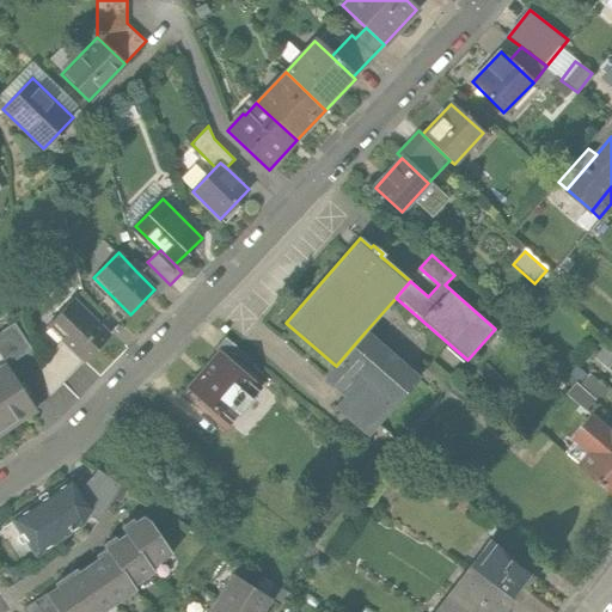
[(160,294),(170,285),(147,262),(147,261),(136,271),(154,289),(160,294)]
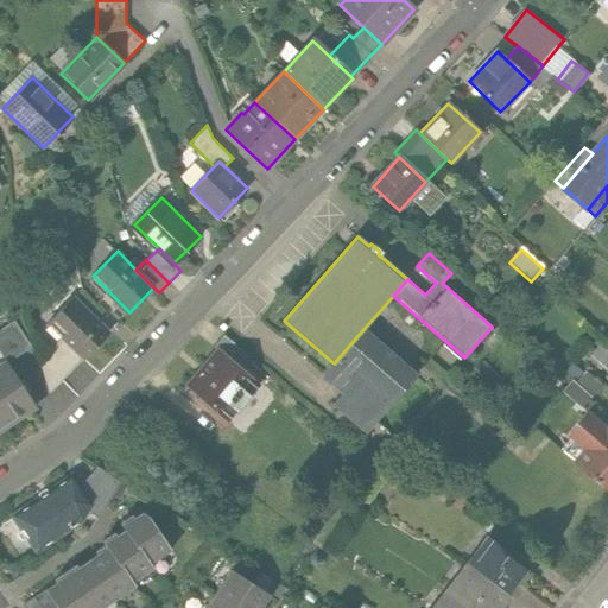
[(49,322),(64,337),(84,358),(111,333),(75,297),(49,322)]
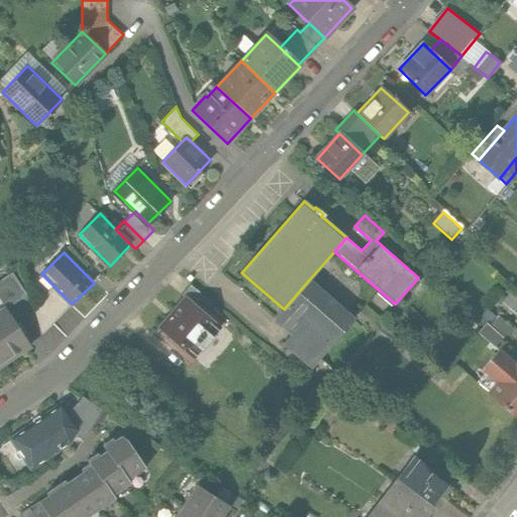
[(12,272),(0,280),(0,299),(6,308),(27,294),(12,272)]
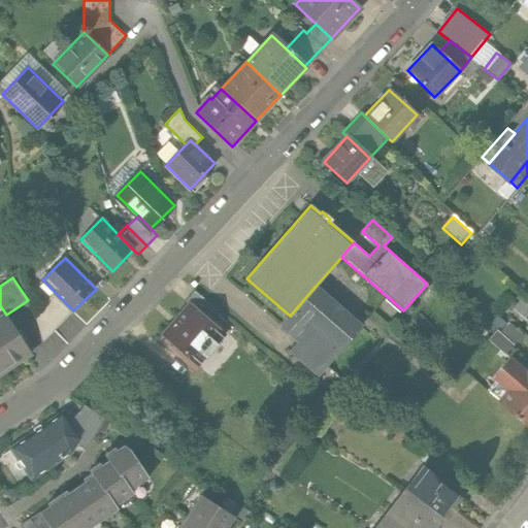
[(290,354),(318,377),(362,326),(316,286),(290,316),(278,329),(297,344),(290,354)]
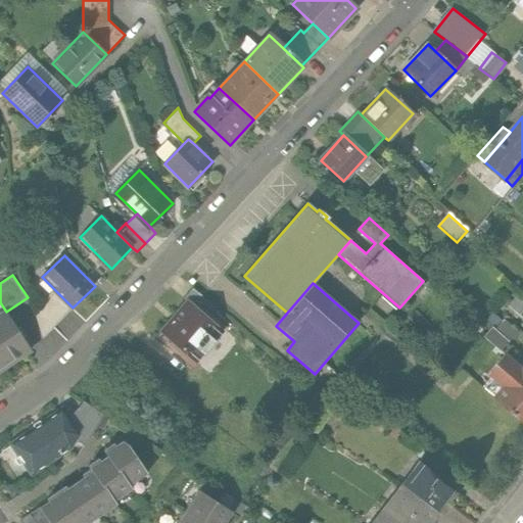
[(35,311),(42,337),(73,307),(55,290),(35,311)]
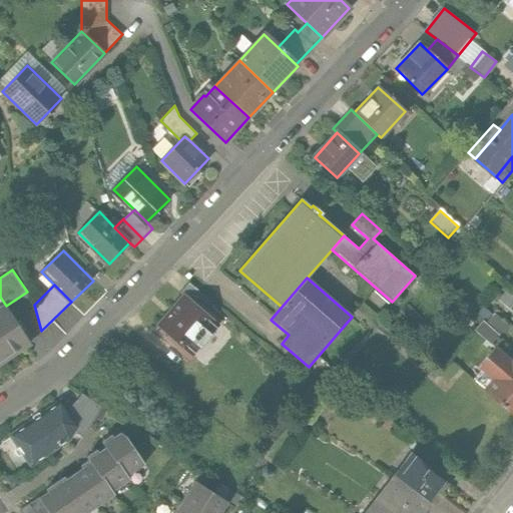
[(179,294),(184,298),(200,313),(209,304),(187,285),(179,294)]
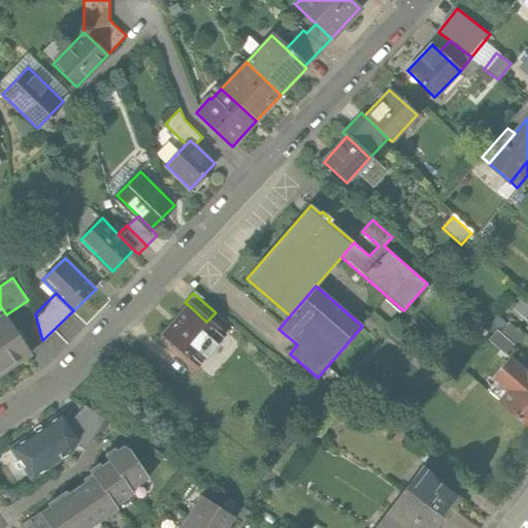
[(190,306),(163,336),(193,362),(219,333),(206,322),(190,306)]
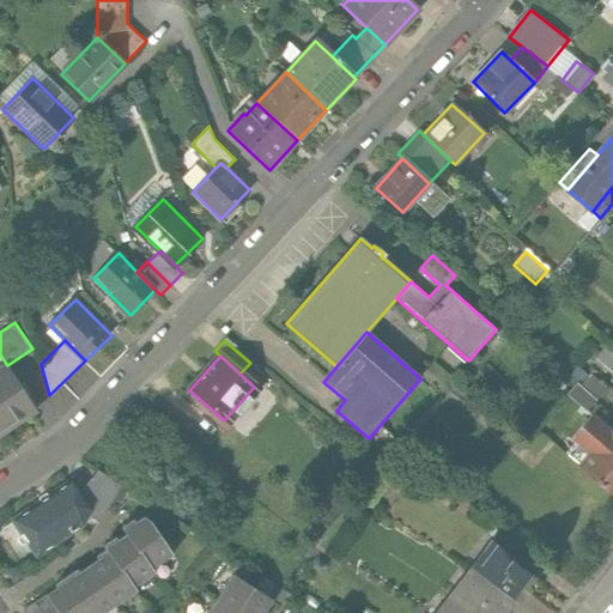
[(4,365),(0,368),(0,435),(35,413),(4,365)]
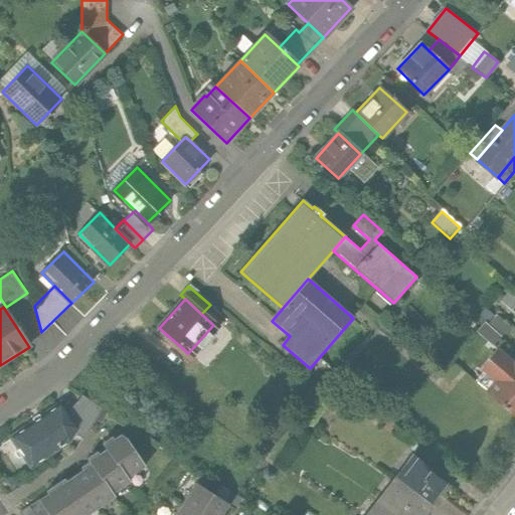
[(514,331),(496,316),(489,325),(514,347),(514,346),(514,331)]
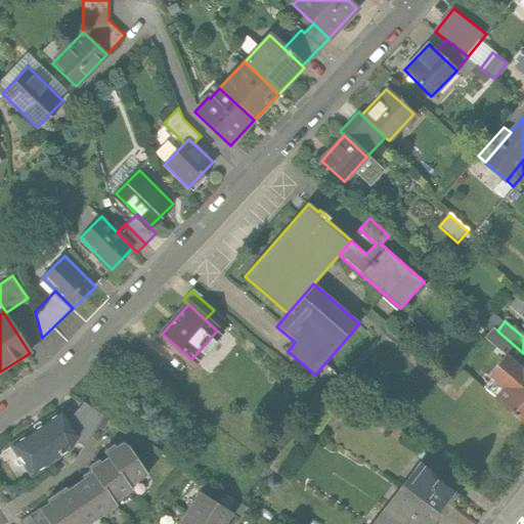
[(487,338),(511,356),(517,362),(523,353),(497,331),(494,329),(487,338)]
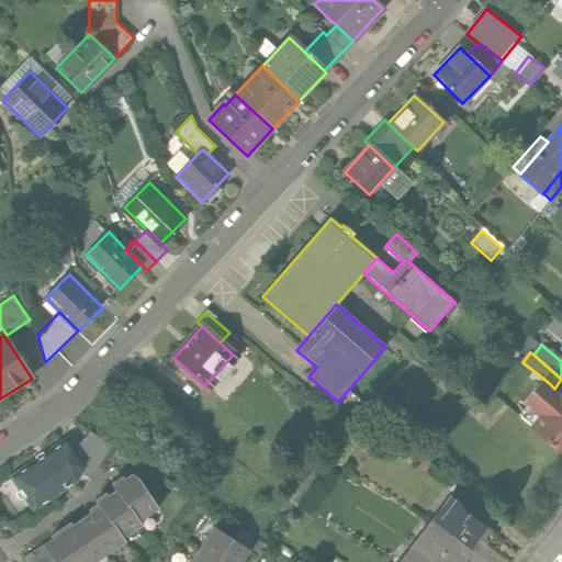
[(561,451),(561,394),(554,389),(548,382),(530,403),(546,415),(535,428),(561,451)]
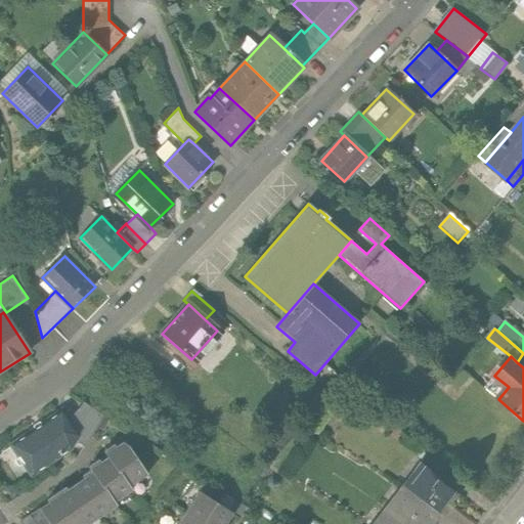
[(77,411),(71,422),(79,435),(77,441),(86,446),(104,415),(85,403),(79,413),(77,411)]
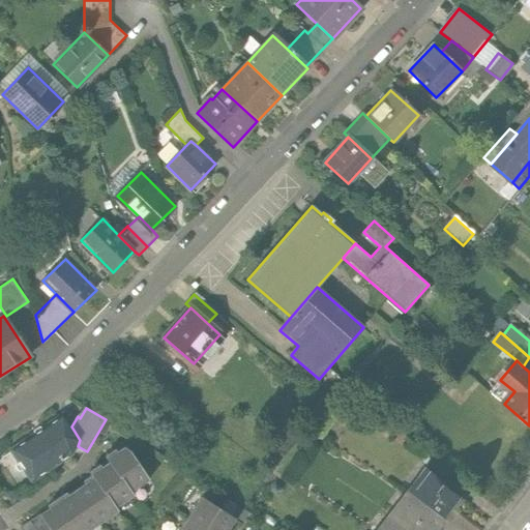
[(63,415),(11,450),(33,482),(74,454),(78,446),(80,440),(71,427),(63,415)]
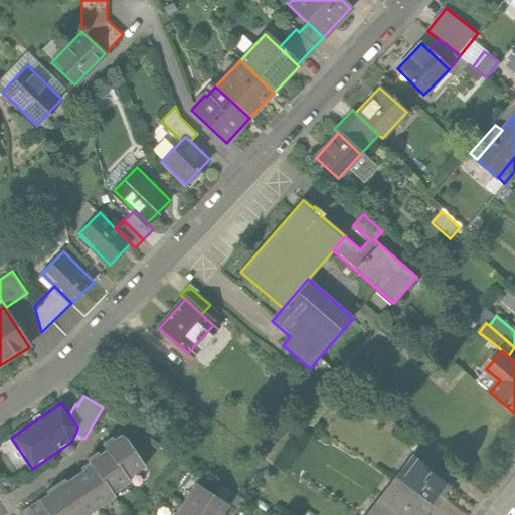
[(105,448),(107,451),(127,480),(145,467),(127,440),(121,438),(105,448)]
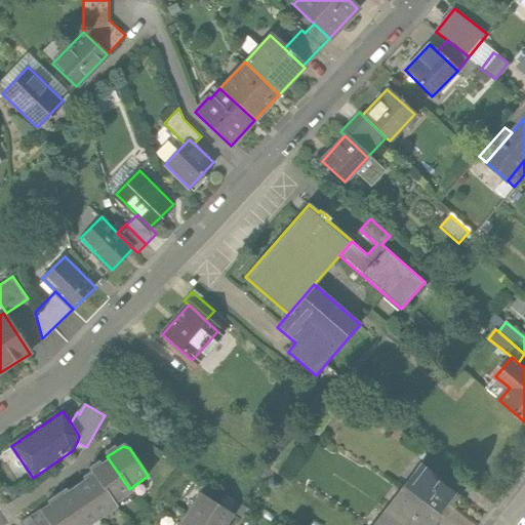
[(416,460),(421,465),(458,493),(466,484),(425,451),(416,460)]
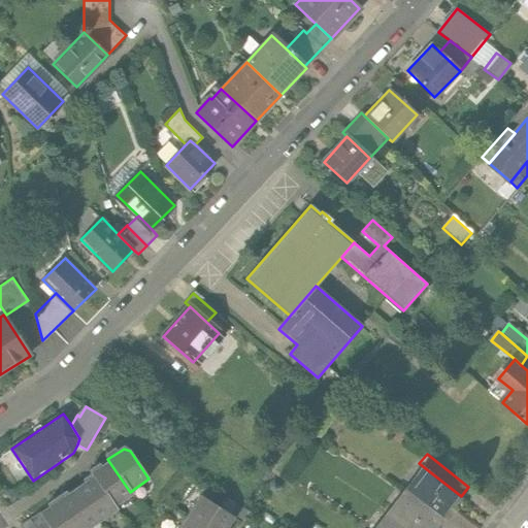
[(132,495),(130,492),(109,462),(92,474),(94,477),(113,507),(132,495)]
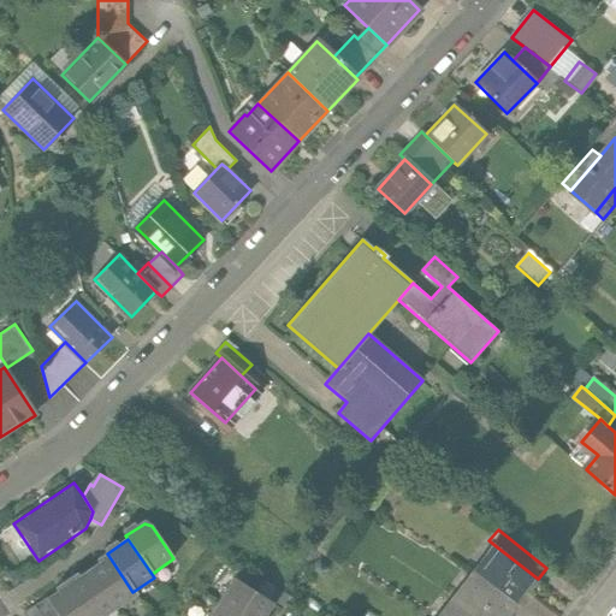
[(495,545),(474,573),(516,605),(538,579),(495,545)]
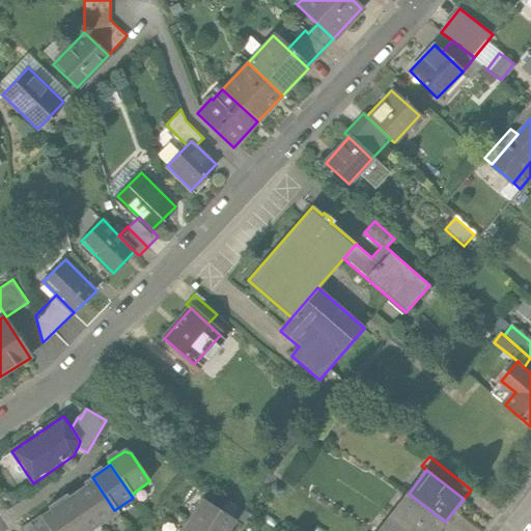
[(94,480),(76,493),(99,526),(117,513),(114,510),(94,480)]
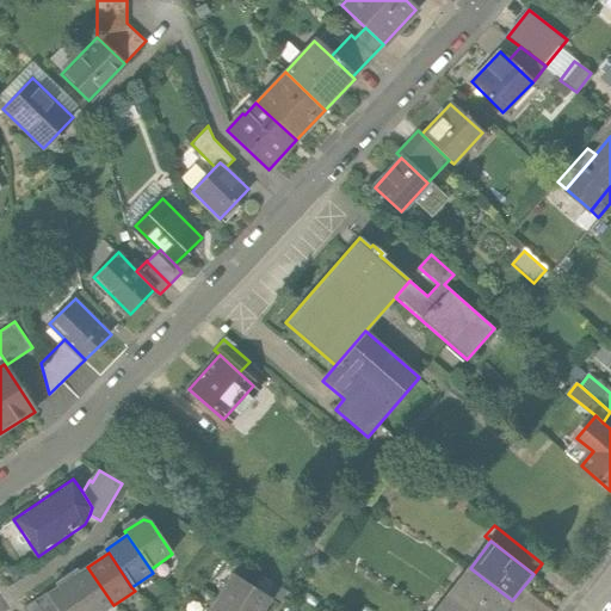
[(87,567),(67,581),(87,610),(104,610),(113,605),(87,567)]
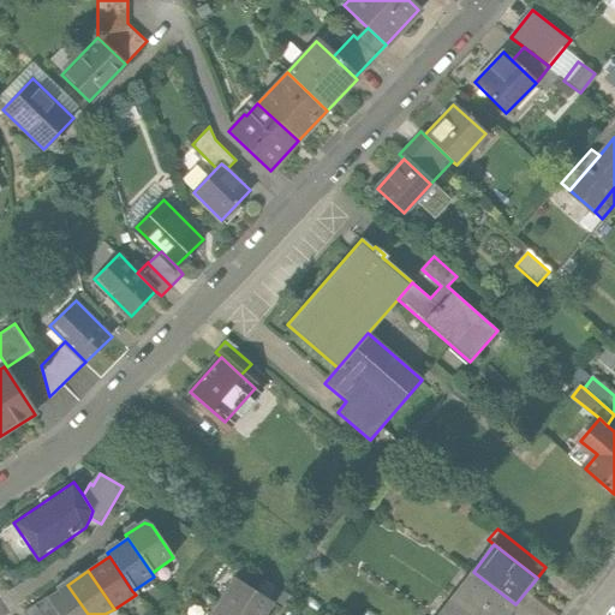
[(473,614),(507,614),(515,604),(473,572),(452,598),(473,614)]
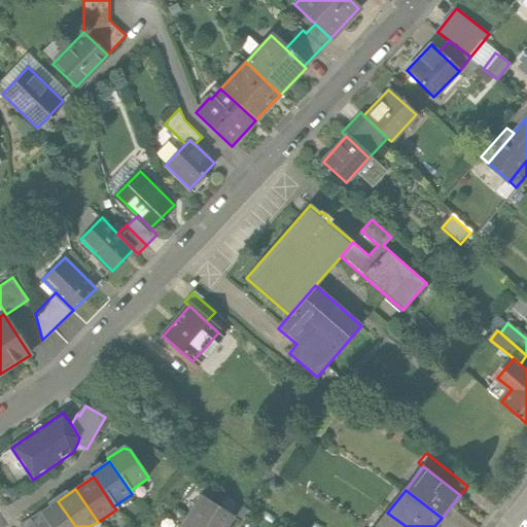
[(222,495),(215,505),(235,518),(241,522),(248,512),(222,495)]
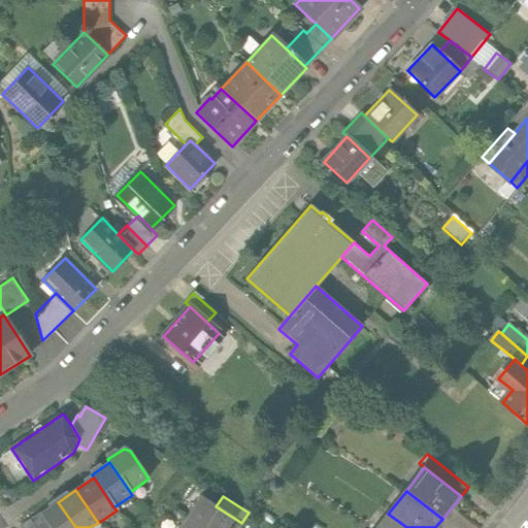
[(202,497),(188,519),(201,527),(229,527),(235,519),(216,506),(202,497)]
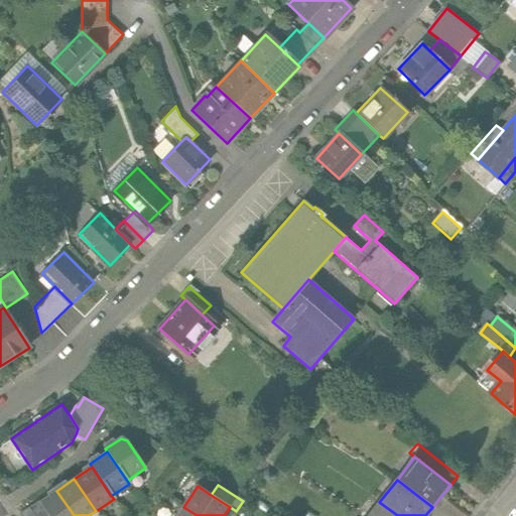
[(74,515),(56,491),(39,503),(47,515),(74,515)]
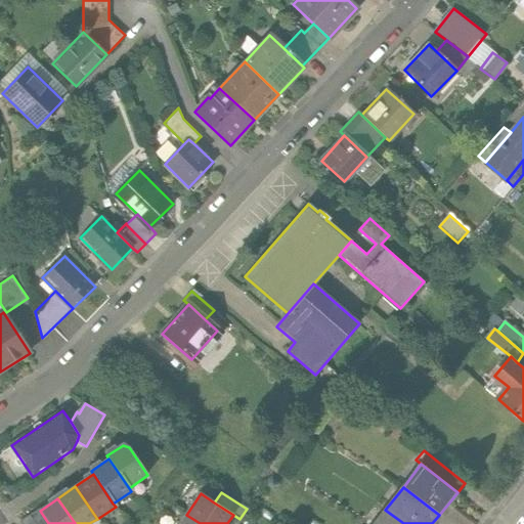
[(403,523),(385,510),(374,523),(403,523)]
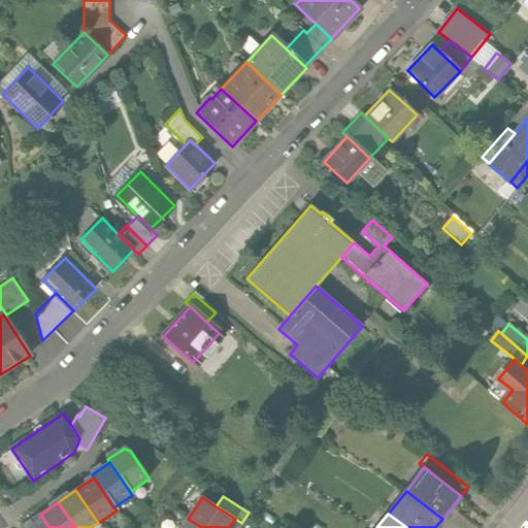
[(20,527),(48,527),(40,515),(21,527),(20,527)]
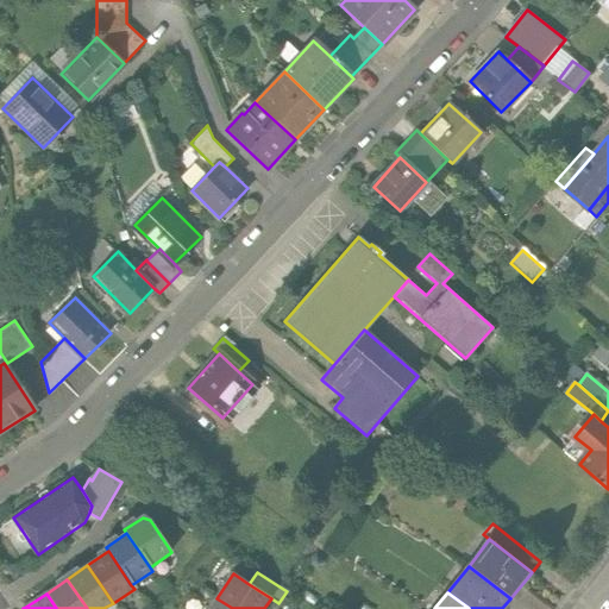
[(232,608),(217,598),(209,608),(232,608)]
